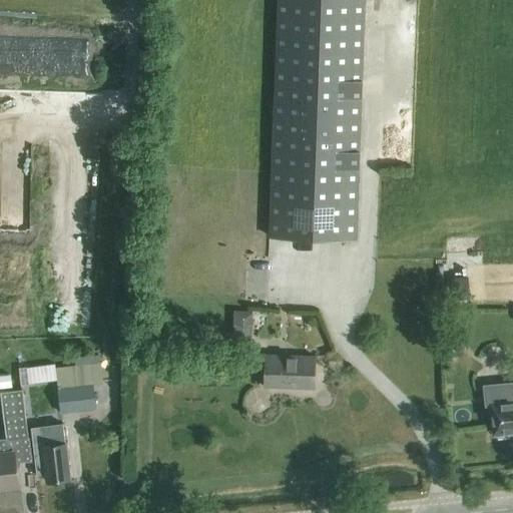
[(364,0),(278,0),(270,236),(356,240),(364,0)]
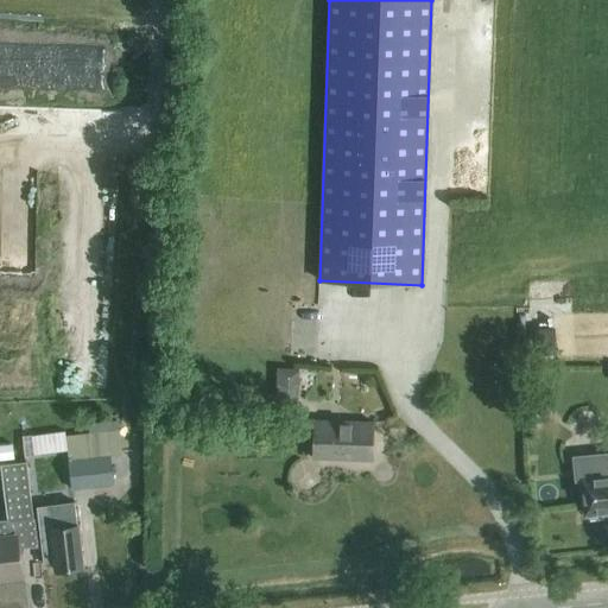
[(555,328),(533,329),(536,355),(556,353),(555,328)]
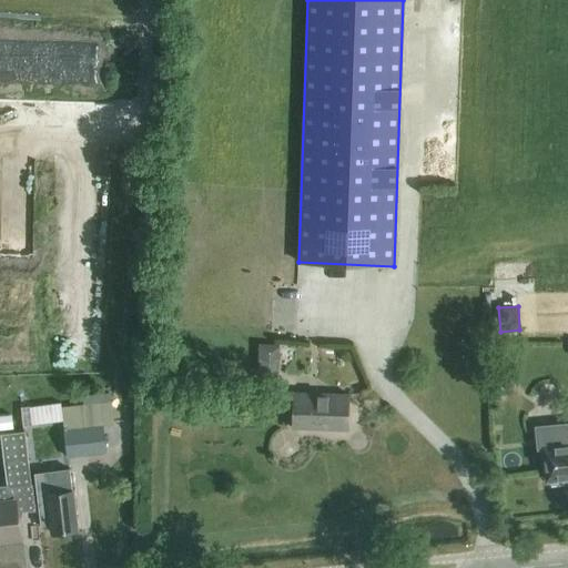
[(262,368),(281,369),(283,341),(263,340),(262,368)]
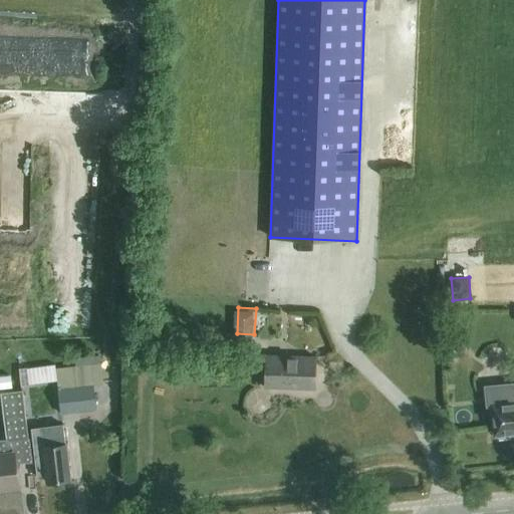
[(256,309),(257,323),(268,323),(267,308),(256,309)]
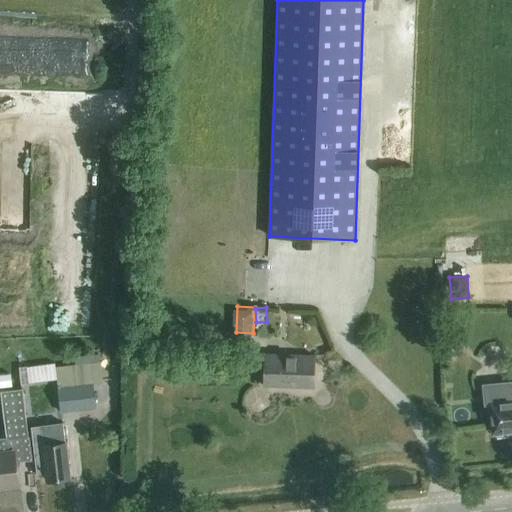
[(265,355),(264,386),(314,388),(315,356),(265,355)]
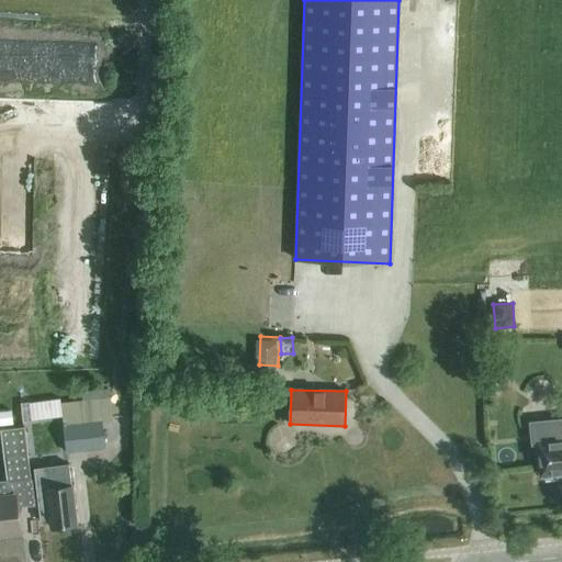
[(62,417),(63,422),(63,426),(62,426),(65,453),(104,449),(101,423),(112,422),(110,397),(65,403),(60,403),(62,417)]
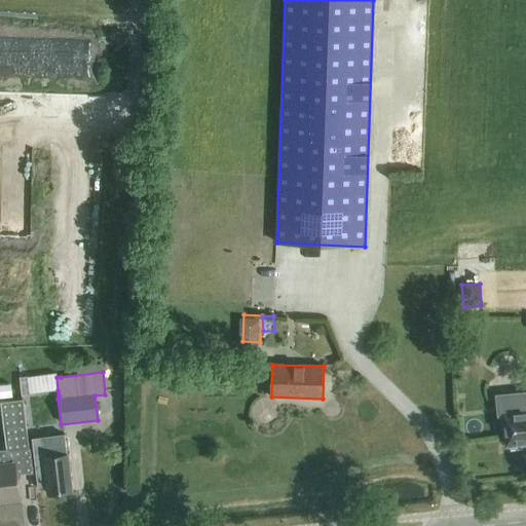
[(58,390),(57,377),(61,377),(61,373),(26,377),(28,395),(58,390)]
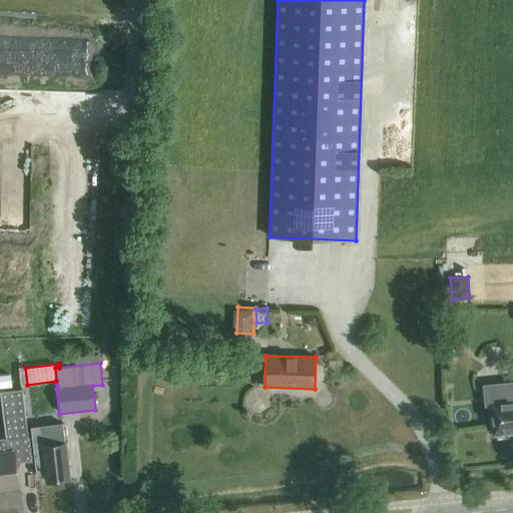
[(512,383),(484,386),(486,404),(490,404),(493,434),(497,434),(499,438),(508,436),(509,432),(512,432),(512,383)]
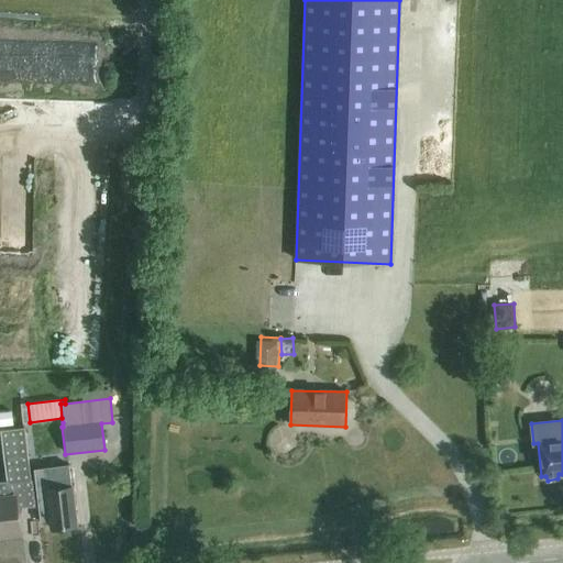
[(0,431),(0,432),(7,482),(0,483),(0,536),(20,533),(18,509),(34,507),(32,486),(31,486),(24,429),(0,431)]
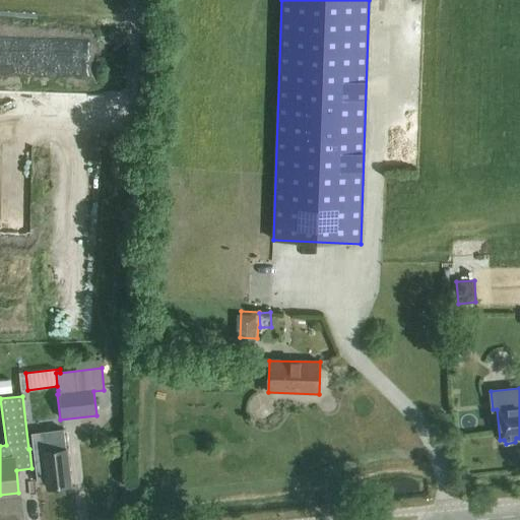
[(61,491),(62,486),(71,485),(64,430),(41,432),(43,452),(47,489),(49,488),(52,492),(61,491)]
